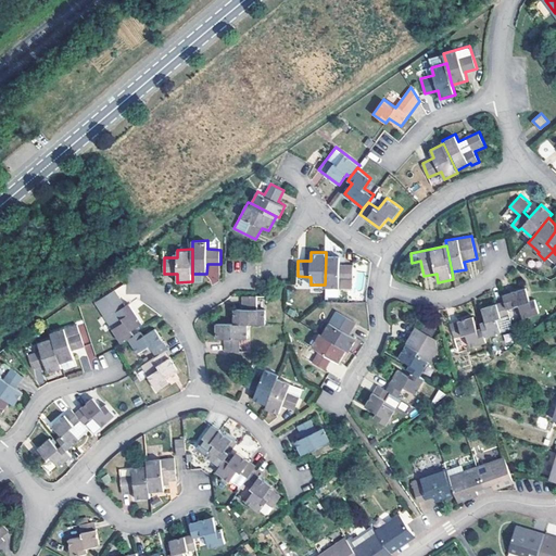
[(341,255),(326,255),(325,285),(326,287),(340,287),(354,287),(354,263),(341,263),(341,255)]
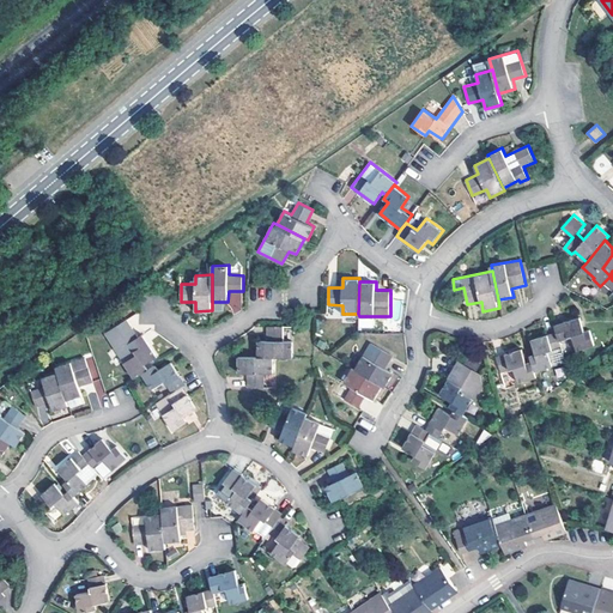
[(375,316),(359,316),(358,327),(375,327),(375,316)]
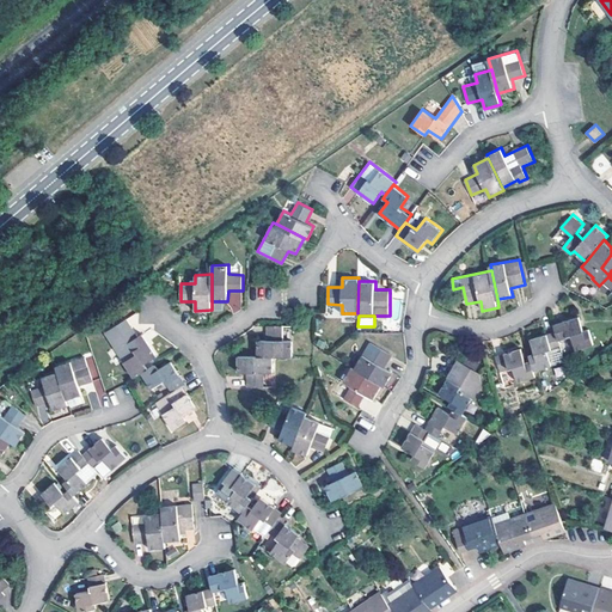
[(556,330),(560,341),(573,336),(576,349),(595,343),(591,328),(585,330),(580,316),(555,324),(556,330)]
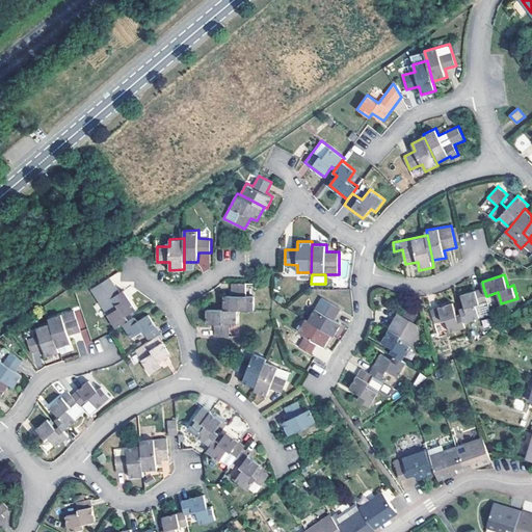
[(123,324),(130,320),(127,316),(137,309),(125,290),(122,292),(111,275),(91,289),(117,328),(123,324)]
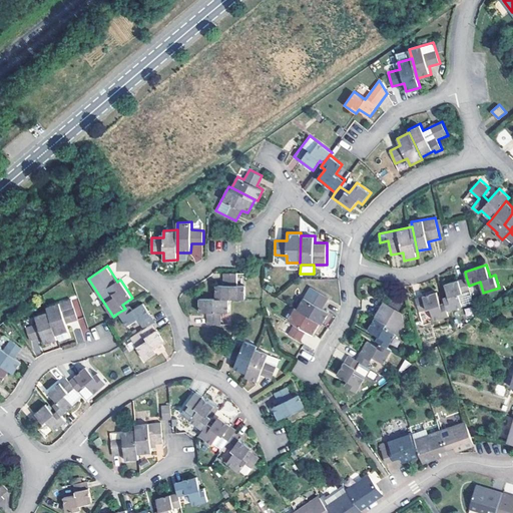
[(229,298),(245,298),(246,285),(238,285),(238,273),(223,273),(223,285),(215,285),(215,298),(229,298)]
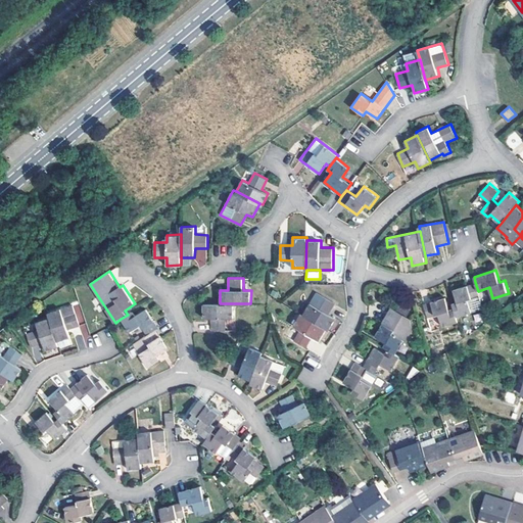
[(455,307),(458,318),(473,313),(469,300),(480,296),(478,291),(475,282),(455,289),(458,301),(453,302),(455,307)]
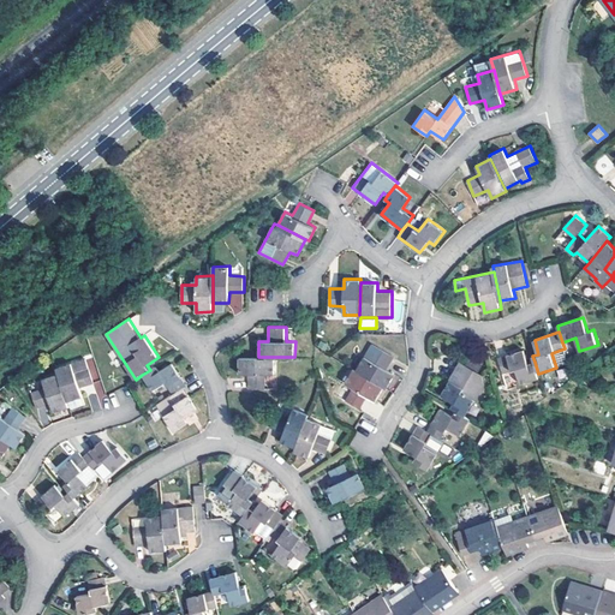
[(386,387),(388,388),(395,375),(388,370),(395,357),(372,345),(358,369),(386,387)]
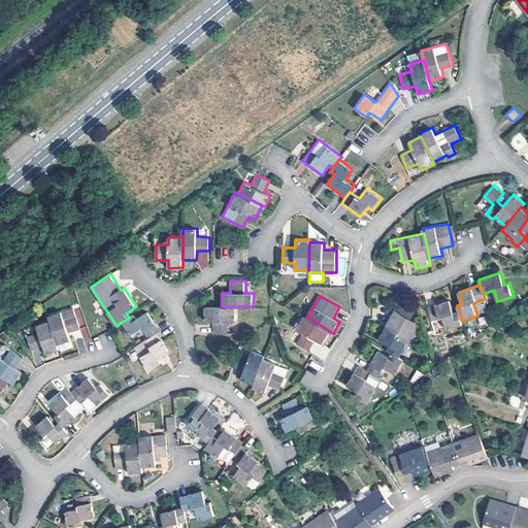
[(448,329),(463,325),(462,321),(459,310),(454,311),(450,300),(428,306),(432,321),(443,318),(448,329)]
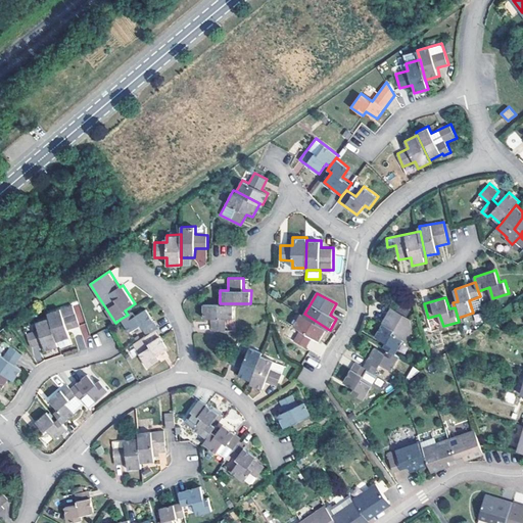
[(234,318),(234,303),(220,303),(203,304),(203,318),(211,318),(211,330),(227,330),(227,318),(234,318)]
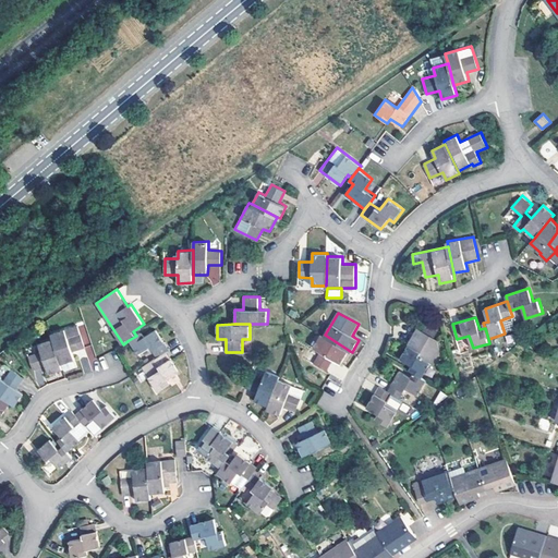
[(52,339),(61,364),(63,363),(65,368),(76,366),(72,351),(85,348),(77,325),(50,332),(52,339)]
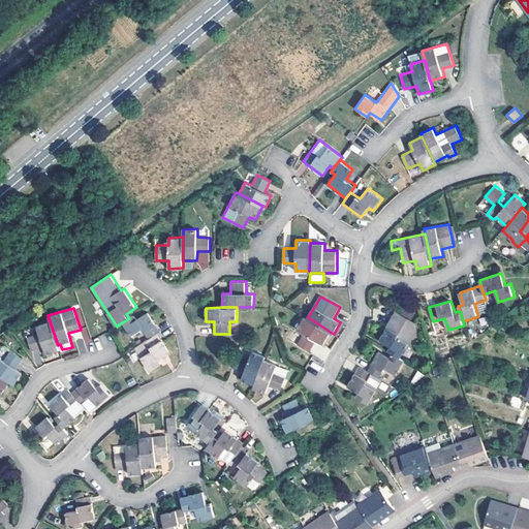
[(393,354),(401,359),(417,329),(415,320),(397,310),(380,340),(391,346),(387,351),(393,354)]
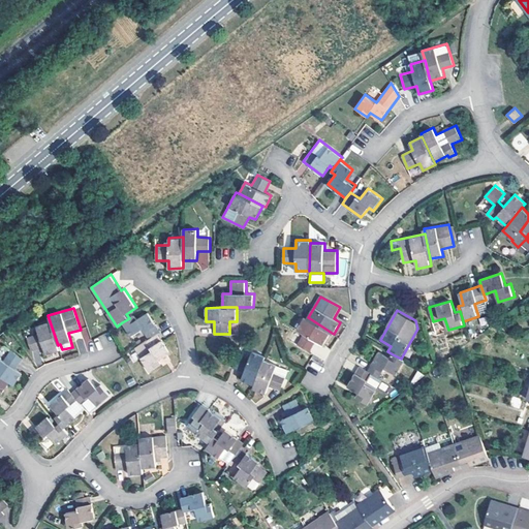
[(129,318),(122,322),(130,336),(143,330),(149,339),(158,333),(160,331),(148,311),(137,318),(134,314),(129,318)]
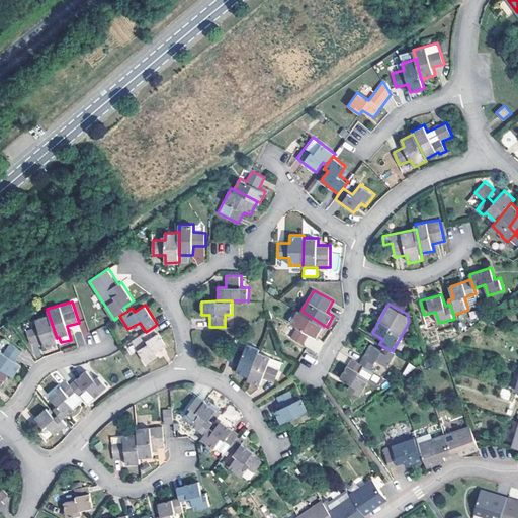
[(317,338),(325,326),(301,311),(299,310),(285,333),(305,344),(311,334),(317,338)]
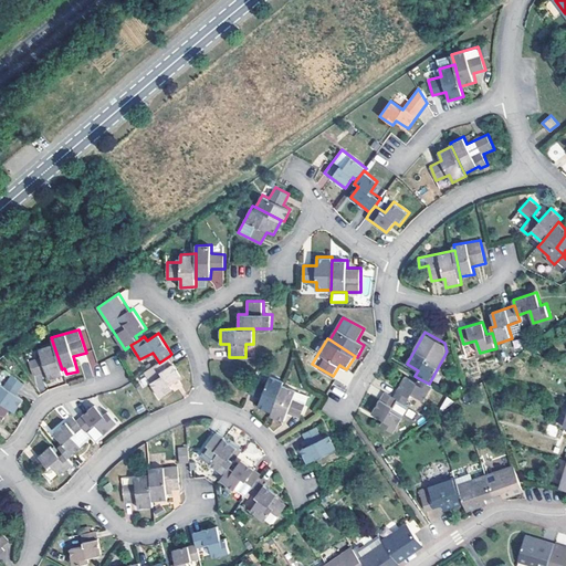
[(49,379),(63,375),(62,369),(53,344),(39,348),(41,357),(29,360),(33,375),(46,371),(49,379)]
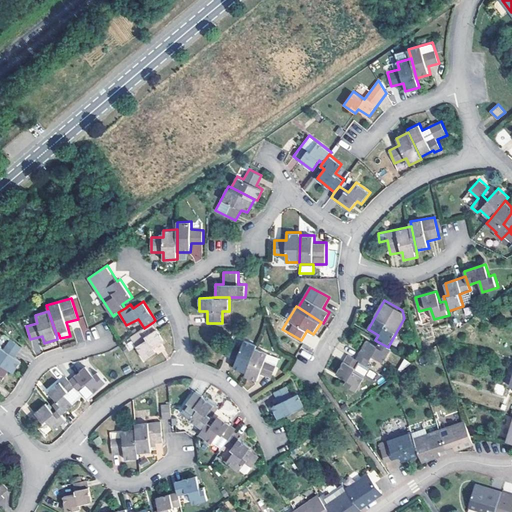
[(144,328),(141,330),(131,337),(137,346),(145,359),(156,352),(154,349),(165,341),(153,322),(144,328)]
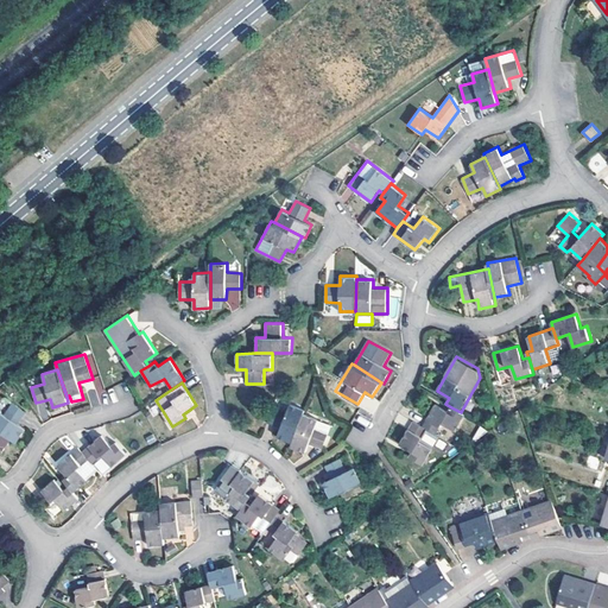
[(0,430),(11,438),(16,442),(24,429),(18,424),(26,412),(13,403),(5,413),(0,411),(0,430)]
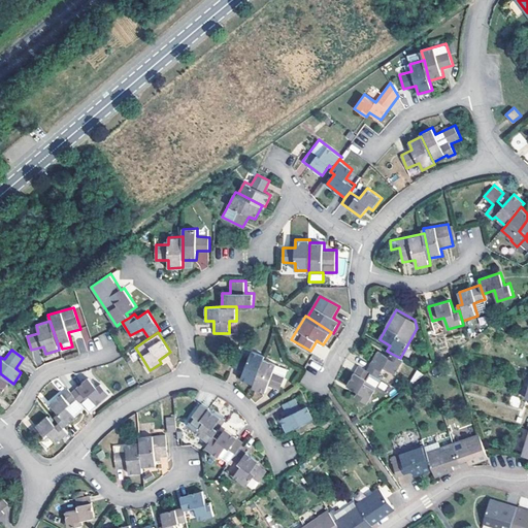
[(264,359),(265,355),(252,350),(250,357),(237,353),(232,367),(243,371),(241,378),(255,384),(264,359)]
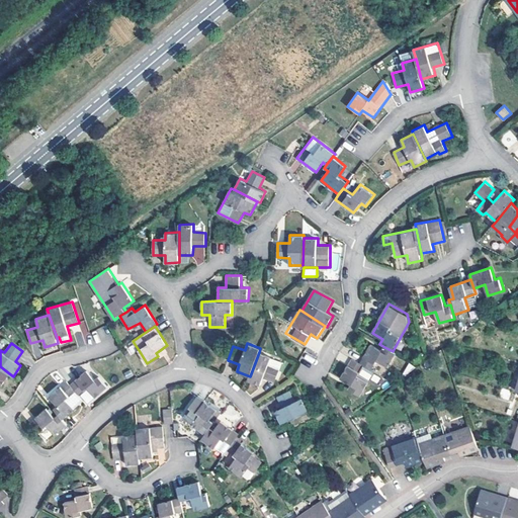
[(364,365),(373,370),(378,360),(390,366),(397,353),(393,351),(384,347),(383,350),(371,343),(360,363),(364,365)]
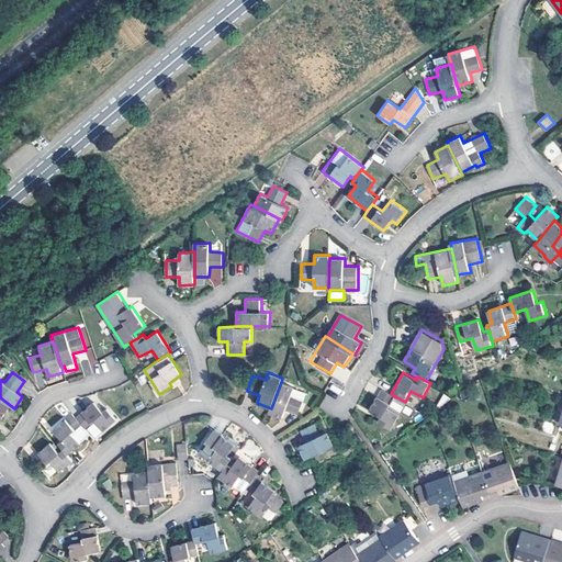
[(271,408),(269,413),(283,417),(285,411),(299,415),(304,401),(292,396),(294,388),(281,382),(271,408)]
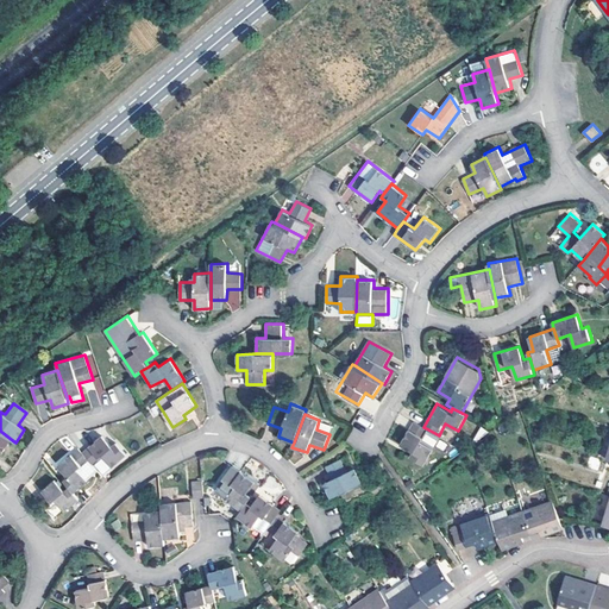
[(333,425),(319,420),(316,429),(330,434),(333,425)]
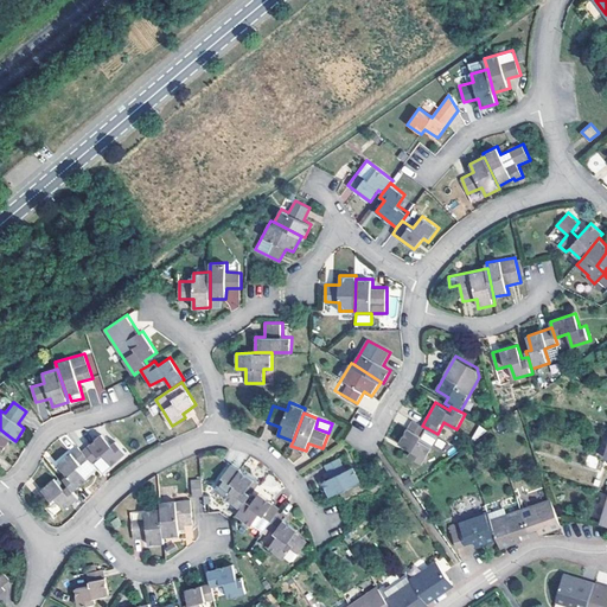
[(421,440),(427,428),(422,426),(413,420),(400,443),(411,449),(409,457),(425,464),(433,447),(421,440)]
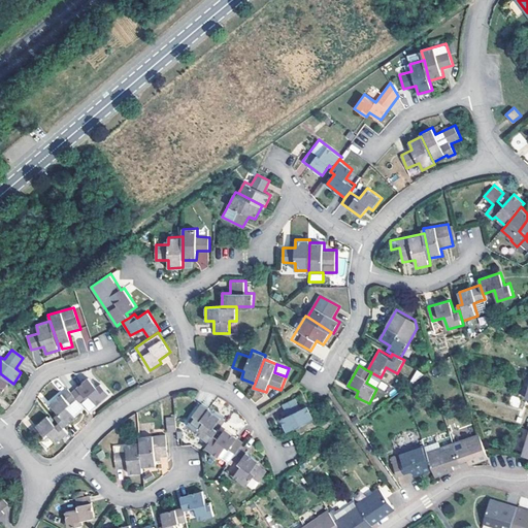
[(0,391),(1,392),(9,381),(0,373),(0,391)]
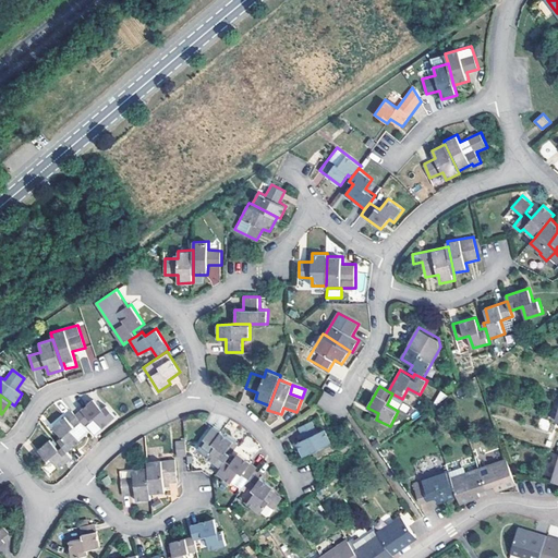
[(82,422),(85,426),(95,419),(102,427),(116,416),(106,405),(101,409),(93,399),(74,414),(82,422)]
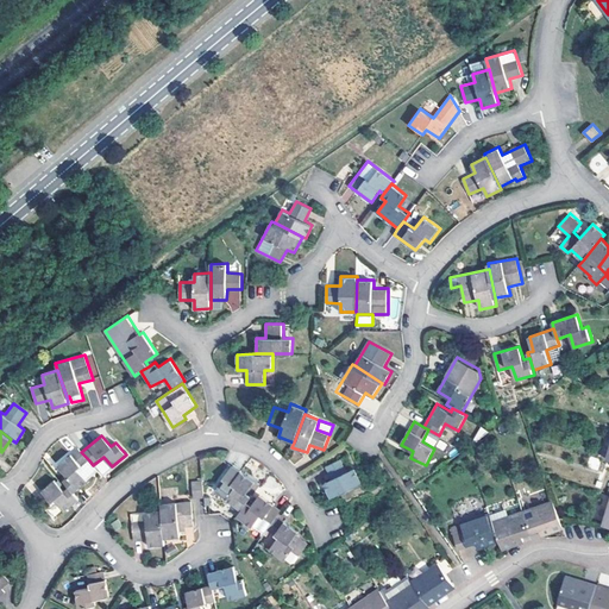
[(68,485),(75,493),(88,479),(80,469),(89,460),(81,452),(79,447),(58,465),(68,477),(64,479),(68,485)]
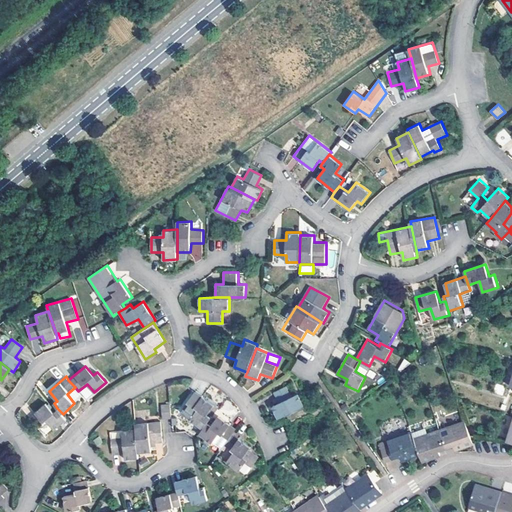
[(279,418),(306,405),(300,393),(293,396),(286,386),(274,392),(279,403),(273,407),(279,418)]
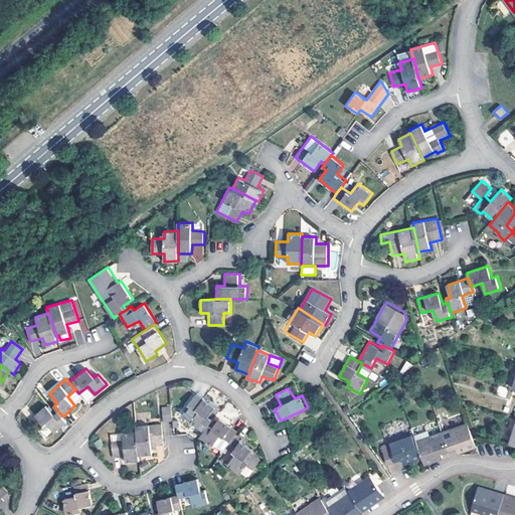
[(209,423),(212,419),(209,417),(215,407),(197,394),(190,404),(198,411),(192,421),(204,431),(209,423)]
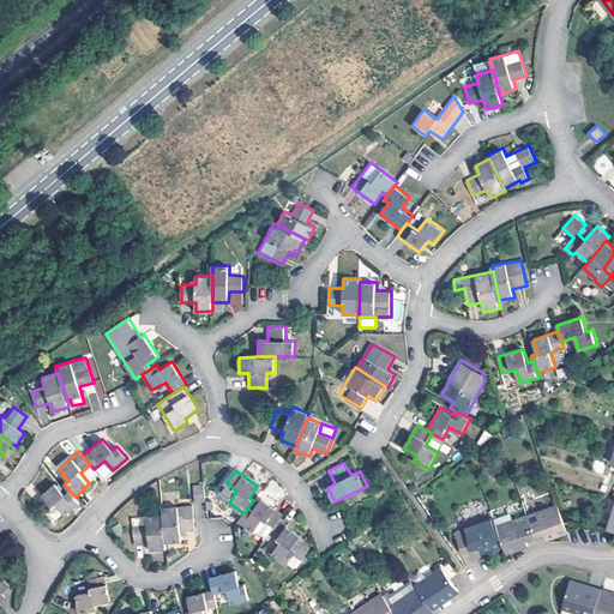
[(204,482),(194,483),(196,500),(206,499),(204,482)]
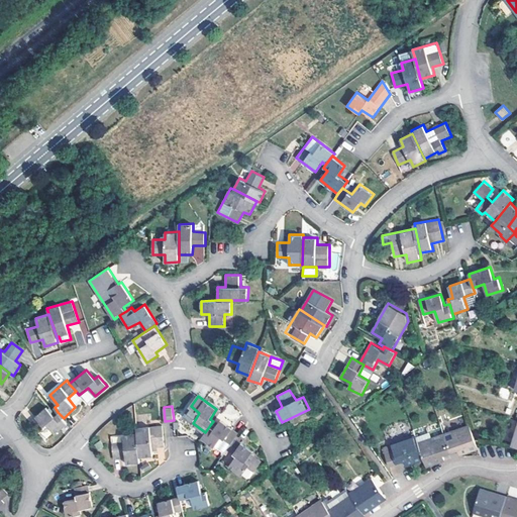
[(199,413),(191,406),(183,417),(193,423),(199,413)]
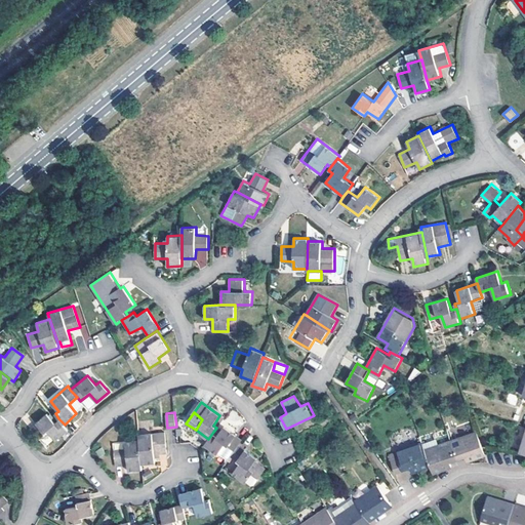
[(55,440),(68,430),(65,425),(58,418),(54,422),(46,413),(30,428),(38,438),(46,431),(55,440)]
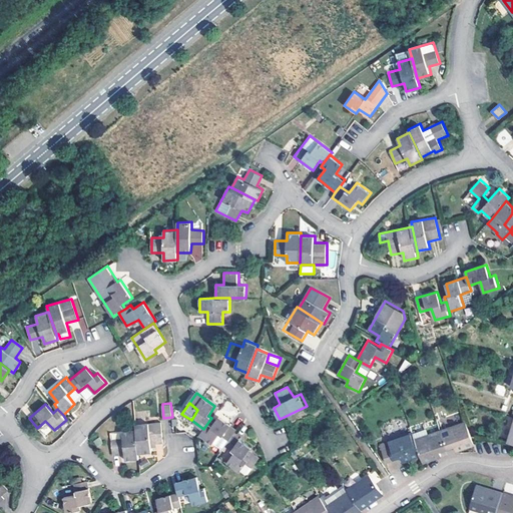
[(203,429),(199,435),(212,445),(213,443),(220,434),(229,441),(234,435),(237,430),(219,417),(213,425),(208,422),(203,429)]
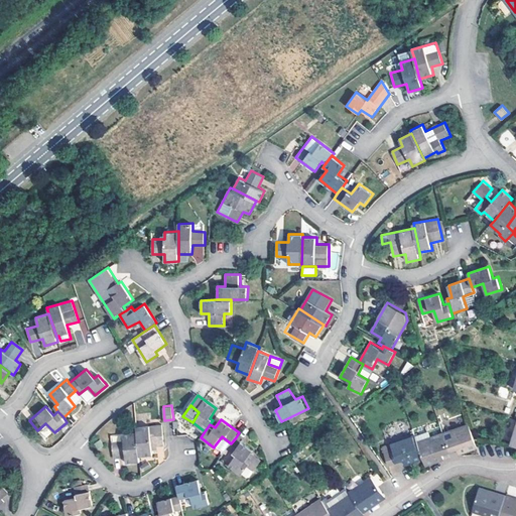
[(458,456),(476,448),(474,440),(467,423),(440,431),(448,453),(456,450),(458,456)]
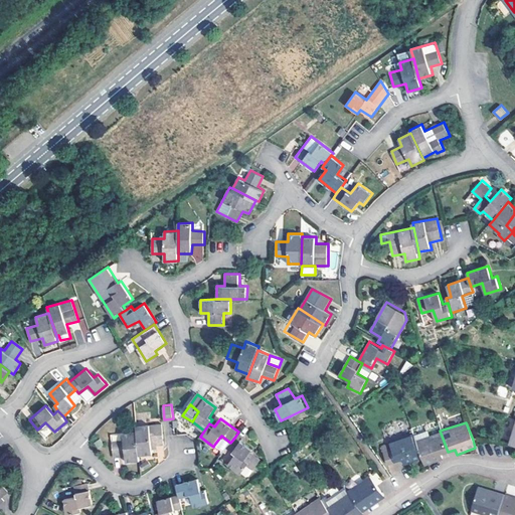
[(162,423),(150,424),(137,425),(137,430),(140,456),(153,454),(152,446),(164,445),(162,423)]
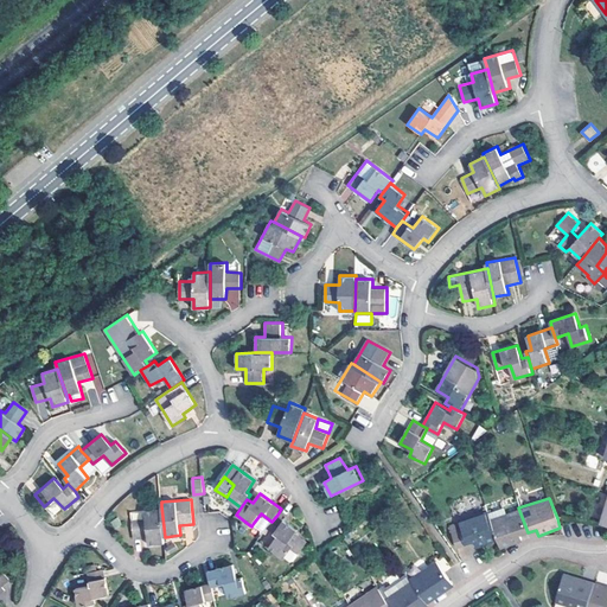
[(461,506),(465,517),(484,511),(480,500),(461,506)]
